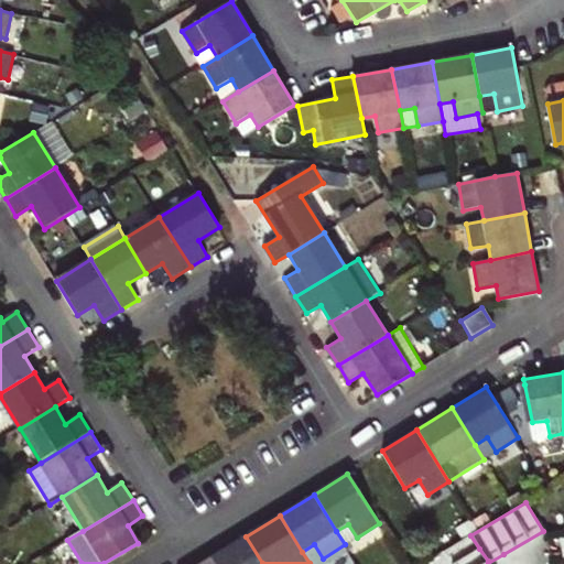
[(336,531),(345,544),(357,538),(348,524),(336,531)]
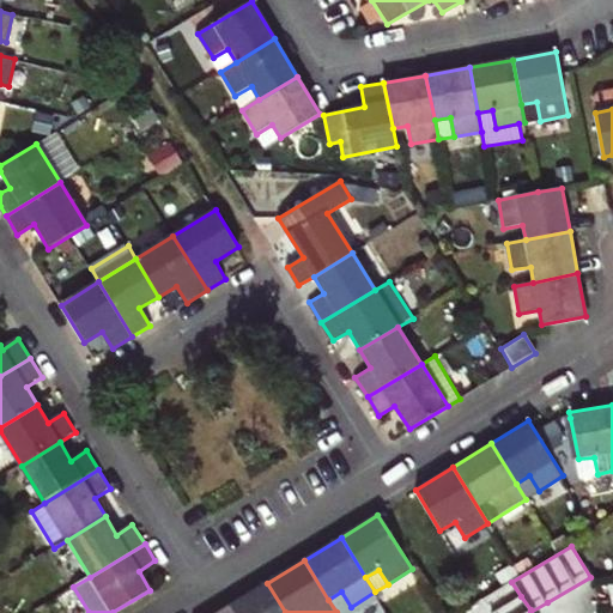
[(511,582),(483,599),(490,612),(532,612),(530,612),(530,610),(521,596),(511,582)]
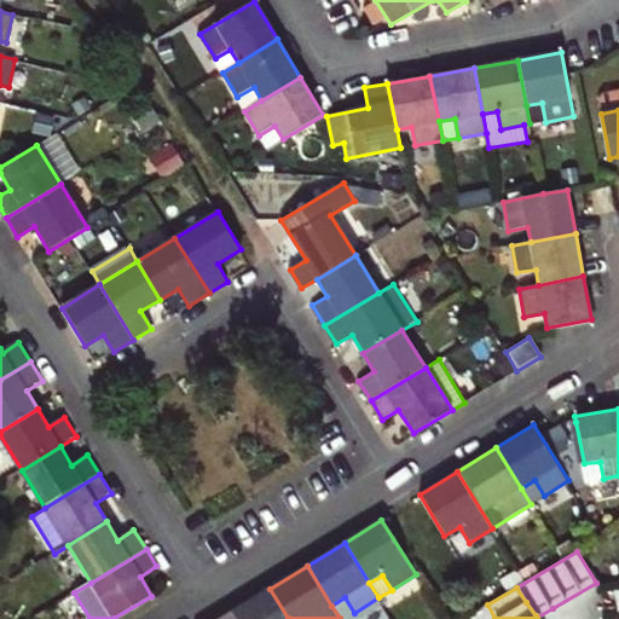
[(288,618),(270,589),(230,613),(233,618),(288,618)]
